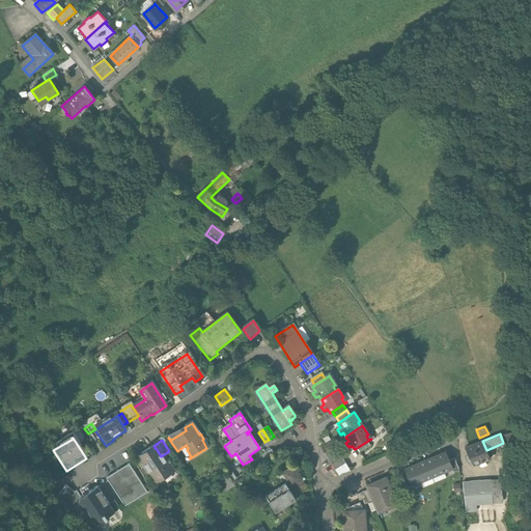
[(482,441),(465,448),(472,467),(490,458),(486,450),(482,441)]
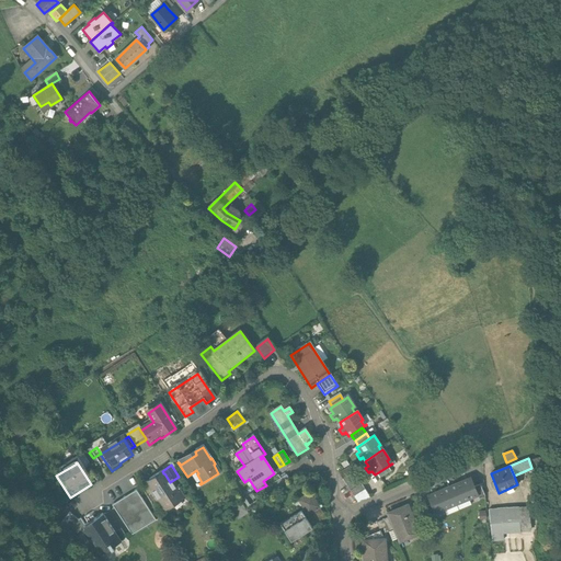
[(350,468),(339,474),(343,480),(354,473),(350,468)]
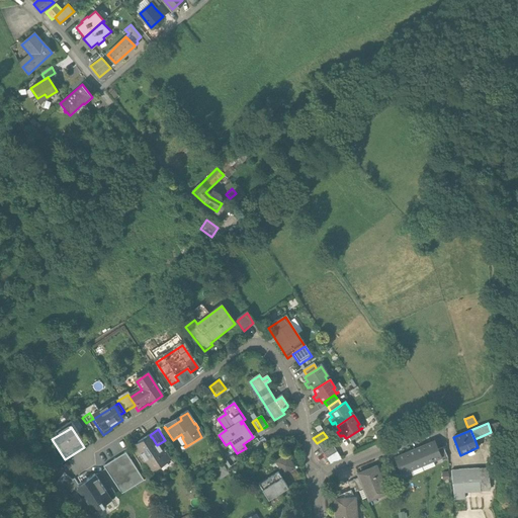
[(151,437),(139,445),(140,448),(137,450),(151,471),(161,465),(156,457),(162,453),(157,445),(152,437),(151,437)]
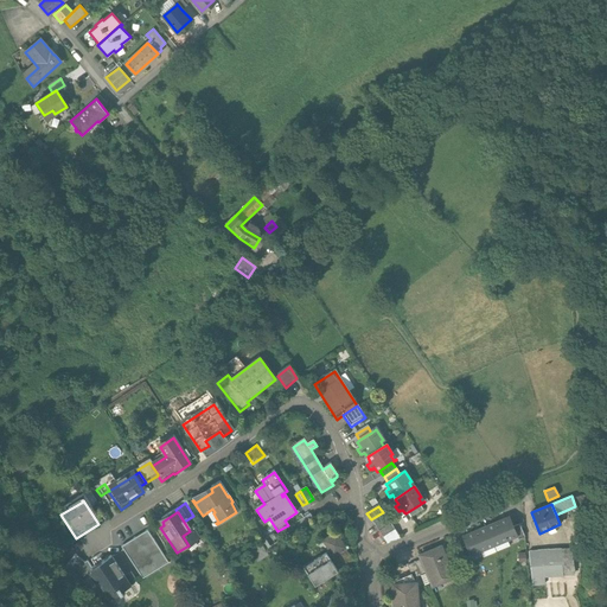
[(383,512),(371,519),(375,525),(387,518),(383,512)]
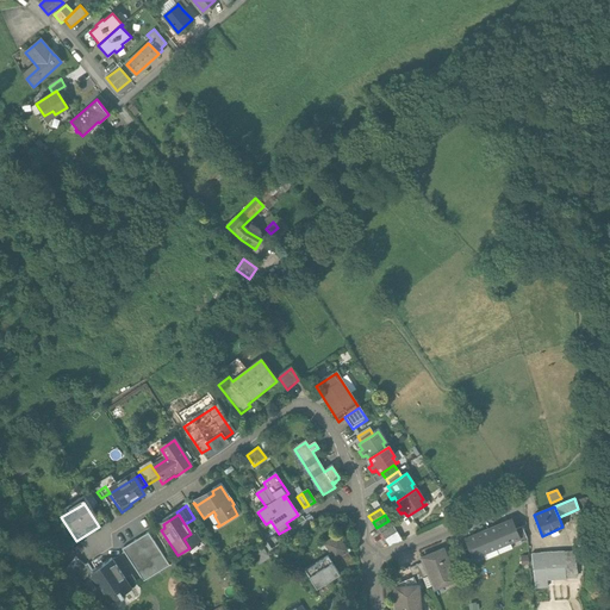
[(312,516),(299,526),(303,533),(317,523),(312,516)]
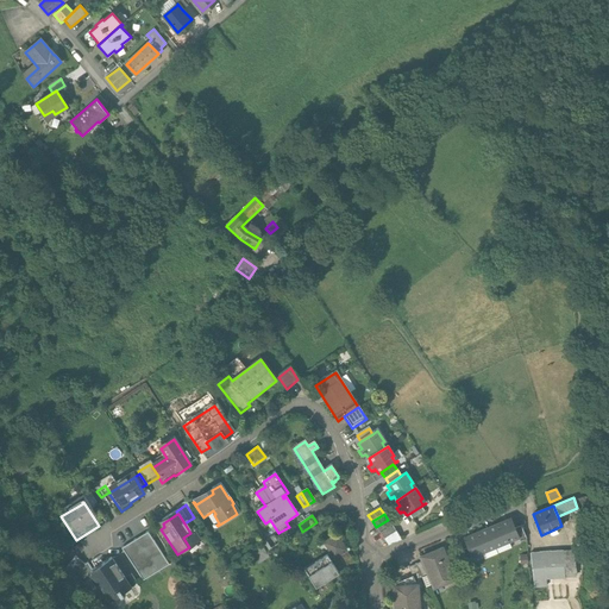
[(388,520),(376,527),(380,534),(391,526),(388,520)]
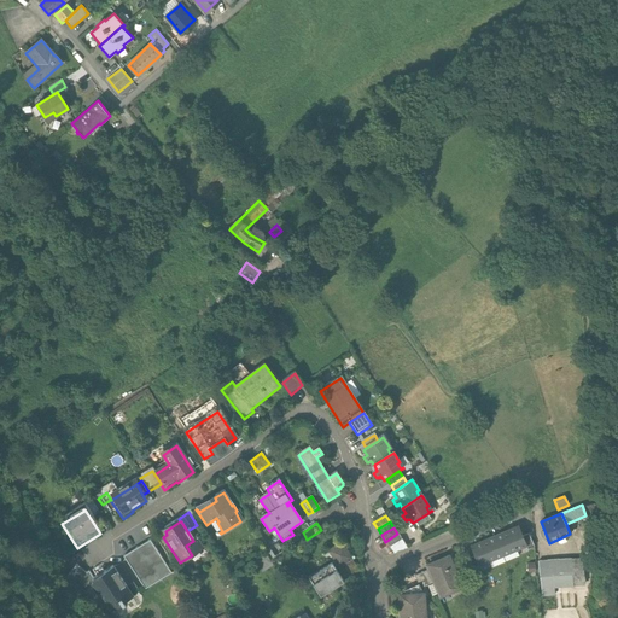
[(517,528),(494,537),(502,557),(525,547),(517,528)]
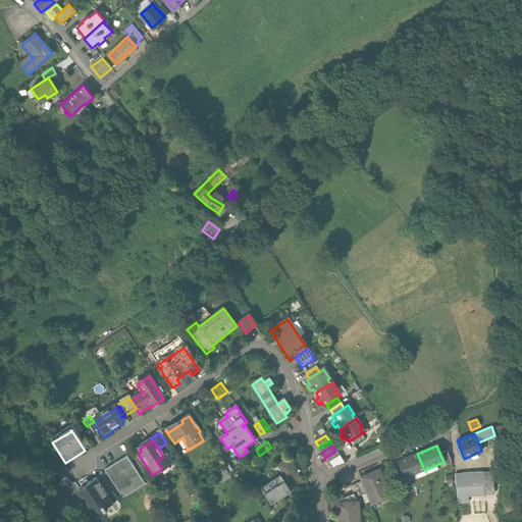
[(335,451),(325,458),(329,463),(340,456),(335,451)]
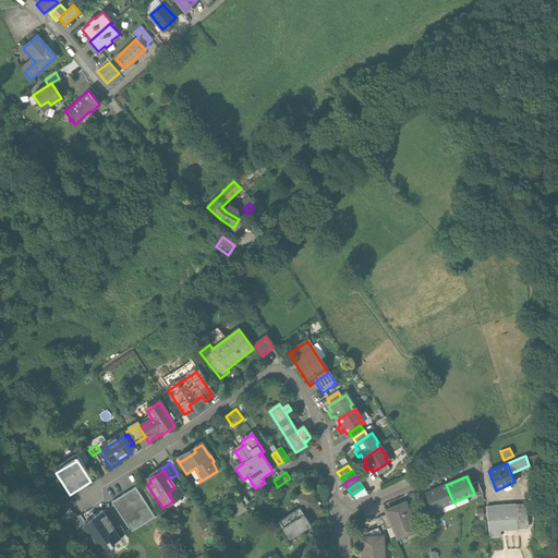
[(446,485),(425,494),(433,511),(453,502),(446,485)]
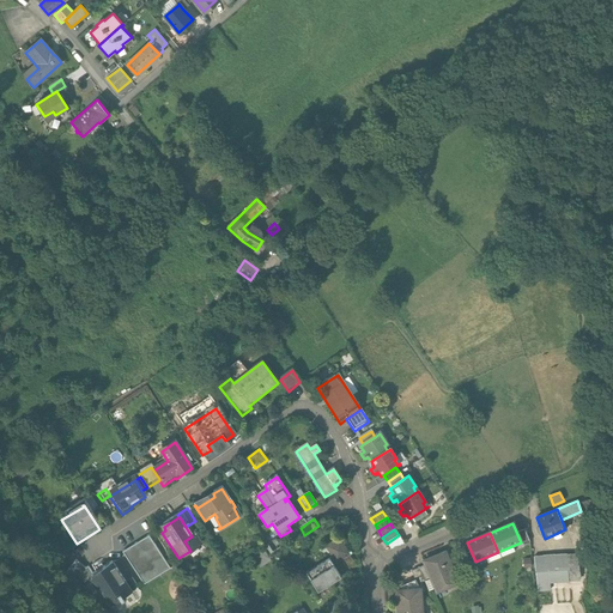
[(399,535),(387,544),(390,550),(405,545),(399,535)]
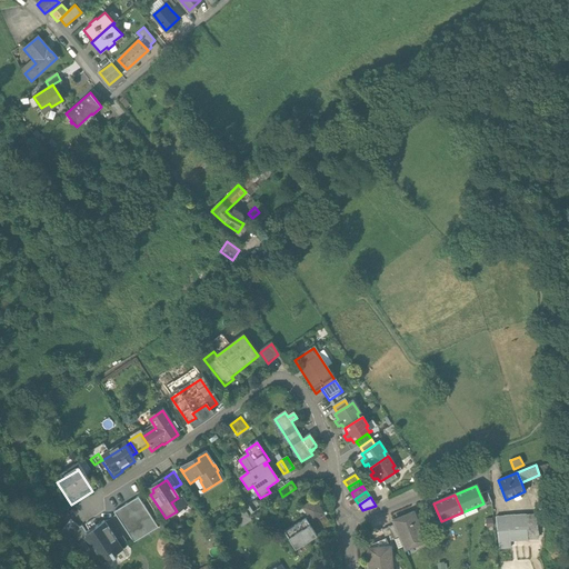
[(138,501),(113,518),(133,548),(158,532),(138,501)]
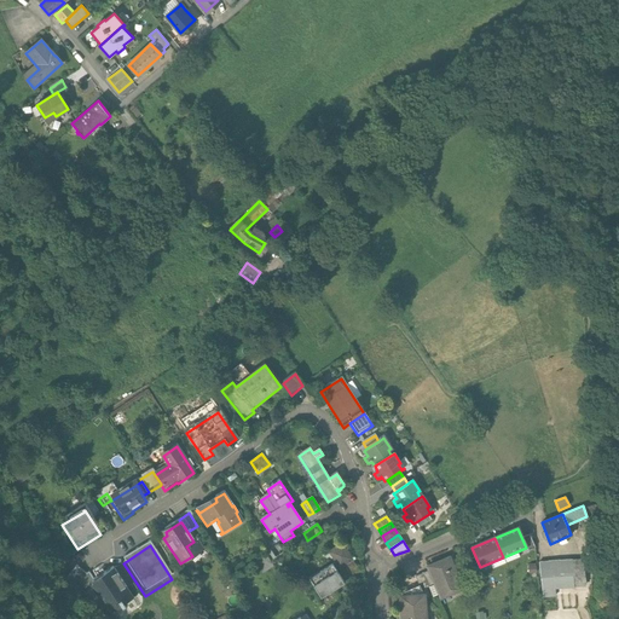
[(339,565),(325,573),(328,577),(313,586),(322,599),(343,583),(350,579),(348,577),(350,577),(342,567),(352,561),(342,545),(329,553),(330,554),(339,565)]
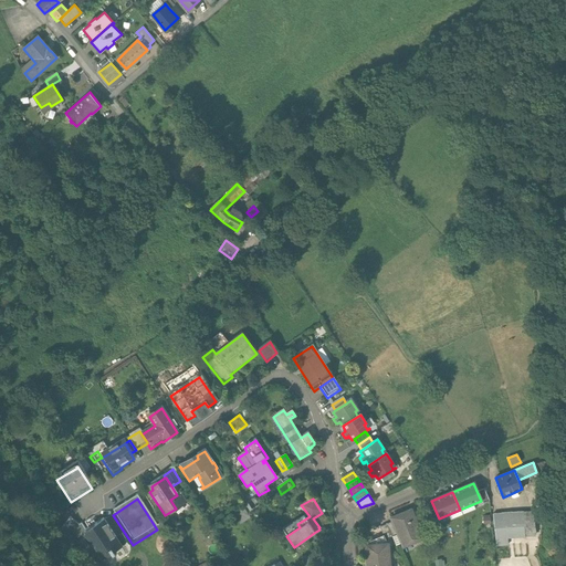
[(244,510),(234,516),(241,526),(250,520),(244,510)]
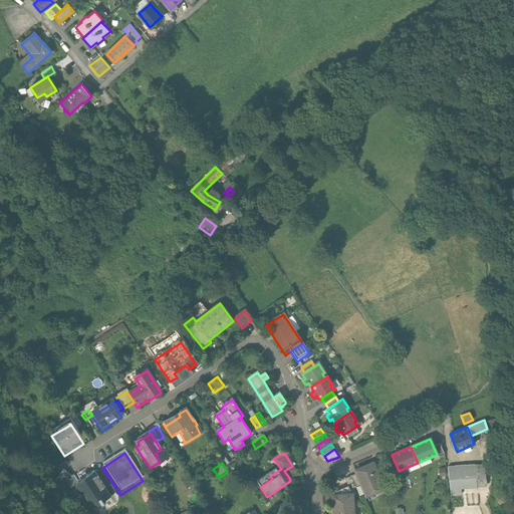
[(475,464),(448,467),(451,497),(461,496),(460,488),(486,485),(485,476),(482,463),(475,464)]
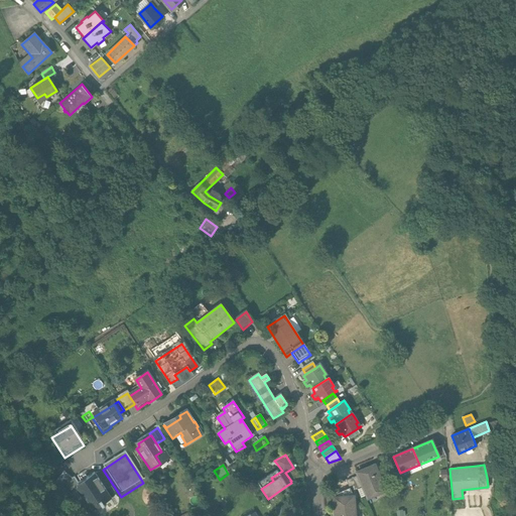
[(375,466),(356,473),(358,477),(363,488),(366,496),(373,493),(374,497),(384,493),(380,483),(382,482),(375,466)]
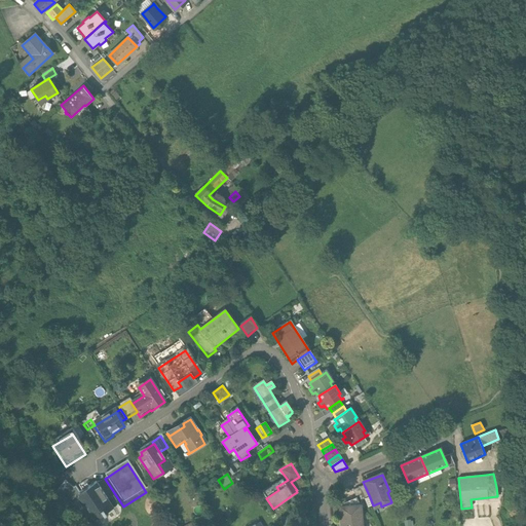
[(73,493),(65,486),(58,496),(73,509),(79,504),(77,502),(80,500),(78,498),(79,498),(75,492),(73,493)]
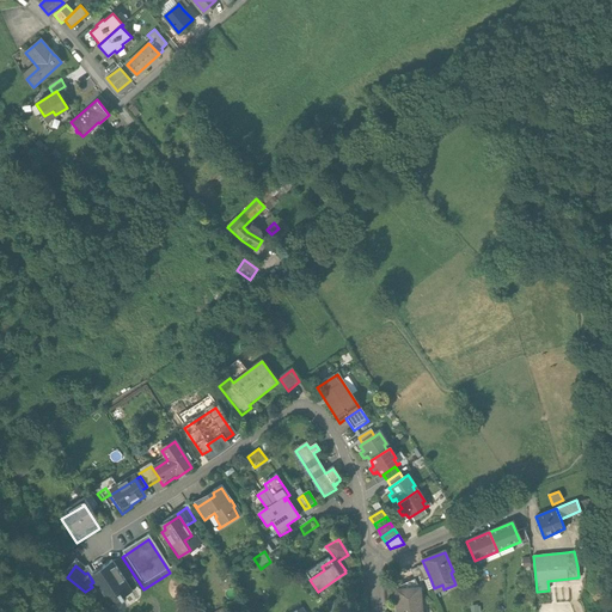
[(424,565),(417,568),(423,582),(430,579),(424,565)]
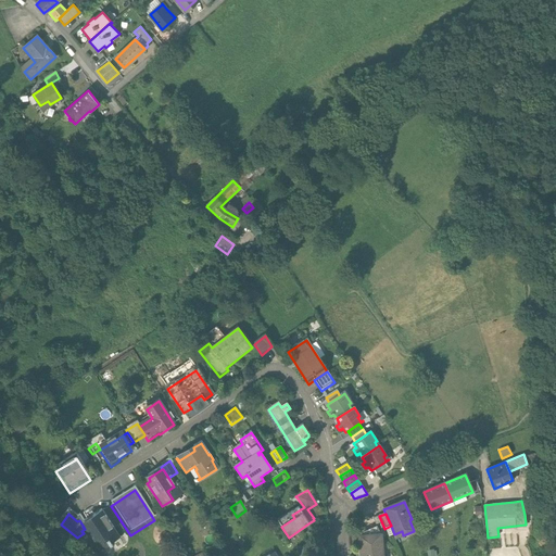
[(84,527),(83,527),(85,529),(81,531),(84,533),(88,541),(91,539),(99,552),(108,546),(110,551),(113,550),(112,547),(119,543),(101,515),(84,527)]
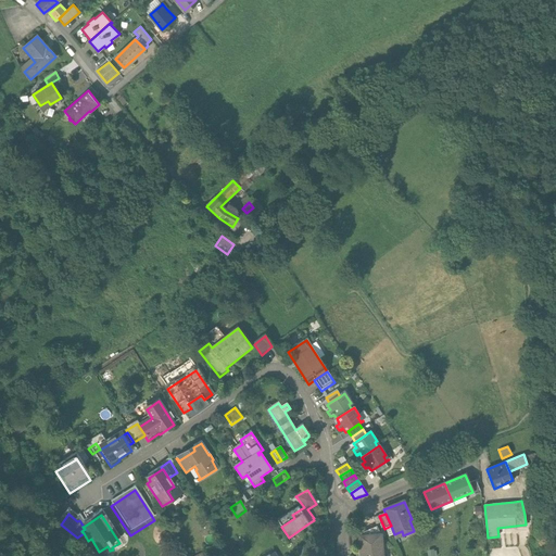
[(384,529),(379,516),(373,519),(376,527),(378,531),(379,531),(384,529)]
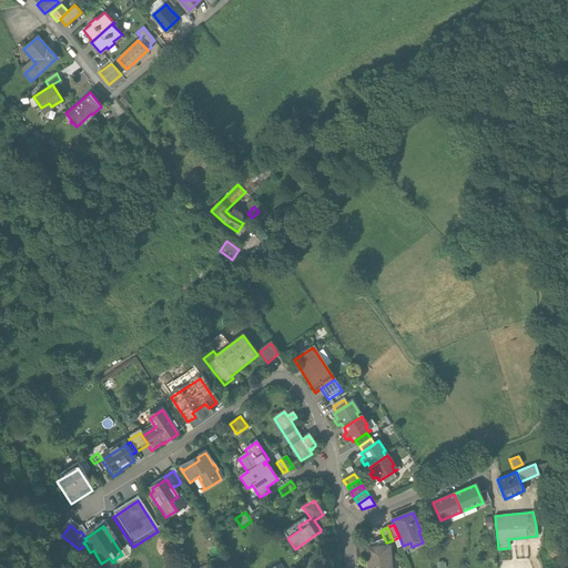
[(368,548),(388,546),(387,543),(386,543),(384,538),(368,545),(368,548)]
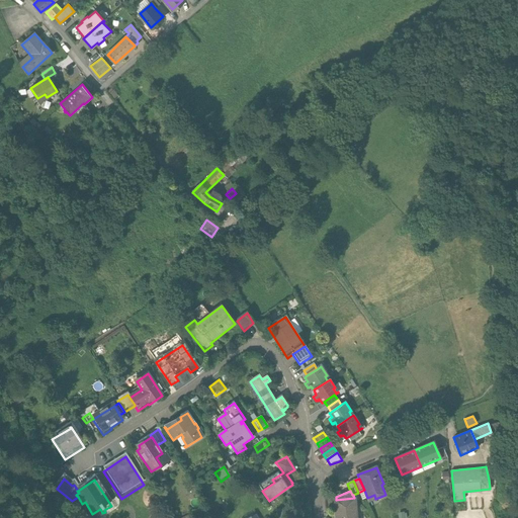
[(336,500),(334,500),(335,517),(355,517),(354,498),(336,500)]
